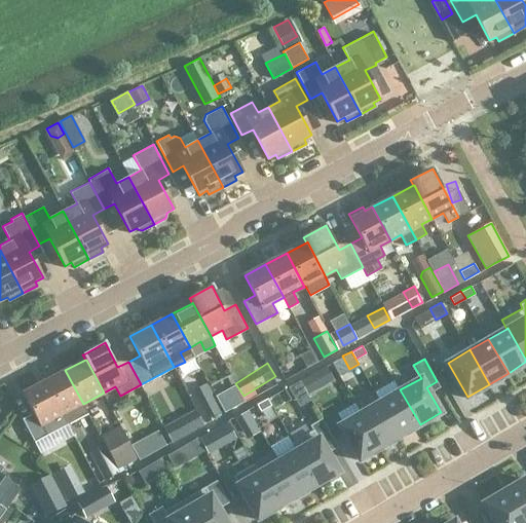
[(83,404),(65,370),(44,381),(63,415),(83,404)]
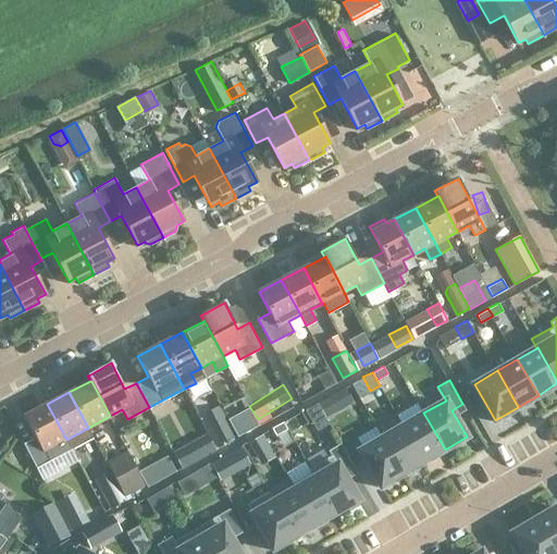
[(338,408),(332,395),(319,403),(326,416),(338,408)]
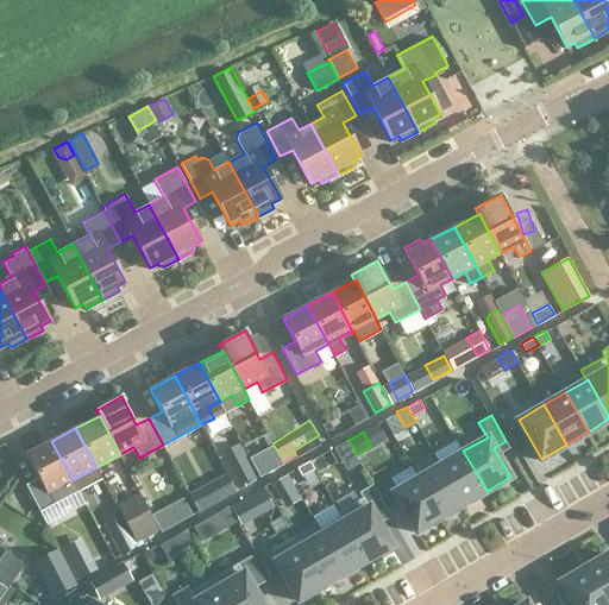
[(73,480),(51,441),(26,454),(39,477),(25,484),(39,511),(55,503),(54,502),(76,490),(71,480),(73,480)]
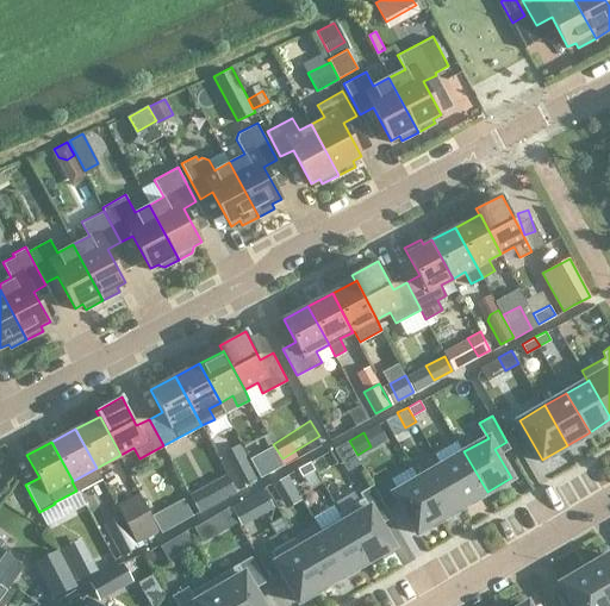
[(265,453),(275,470),(284,464),(274,448),(265,453)]
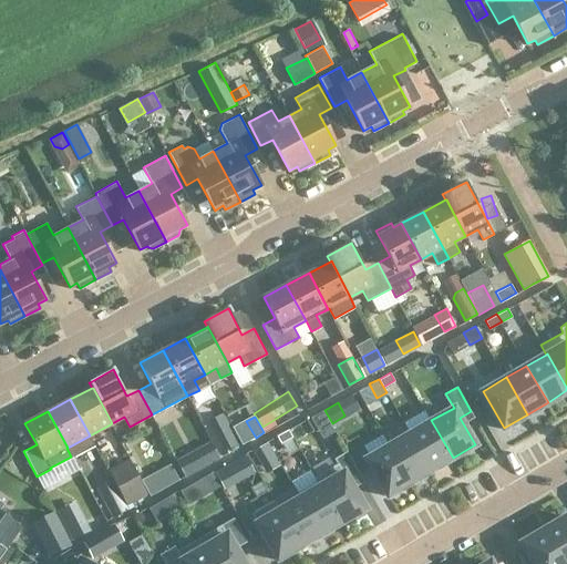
[(432,469),(453,458),(431,420),(411,432),(432,469)]
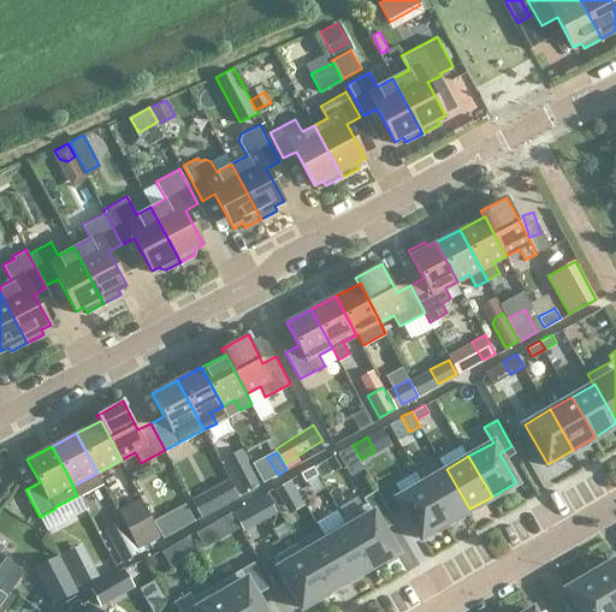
[(250,462),(236,469),(246,487),(260,480),(250,462)]
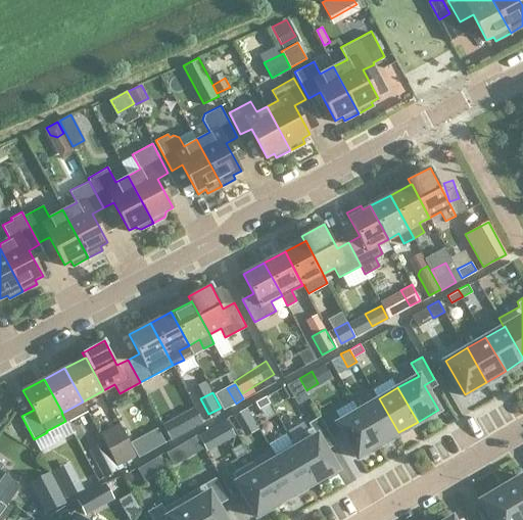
[(270,402),(266,395),(255,400),(259,408),(270,402)]
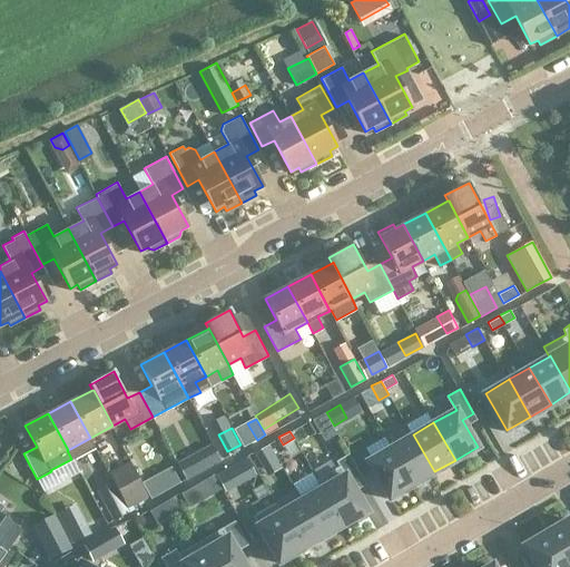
[(434,471),(413,434),(392,447),(413,484),(434,471)]
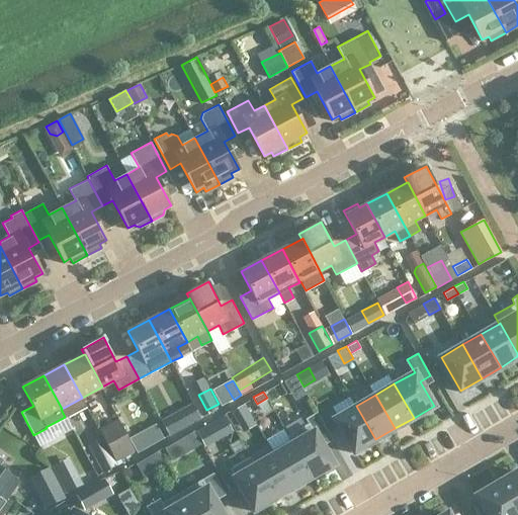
[(237,417),(248,411),(243,404),(233,410),(237,417)]
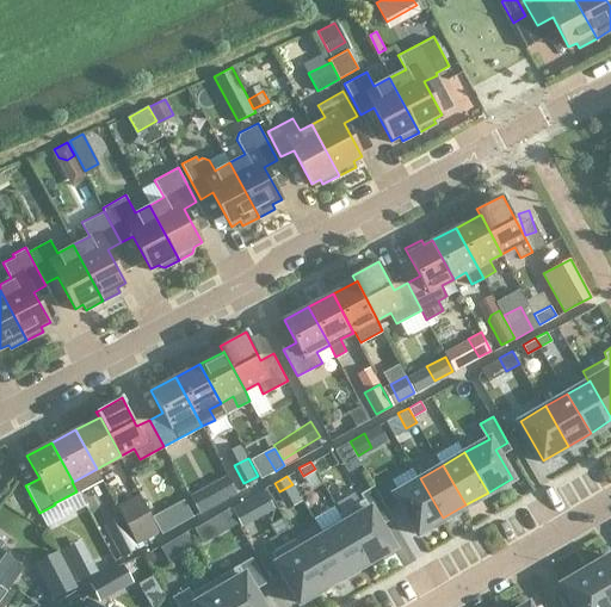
[(418,532),(443,518),(420,478),(395,493),(418,532)]
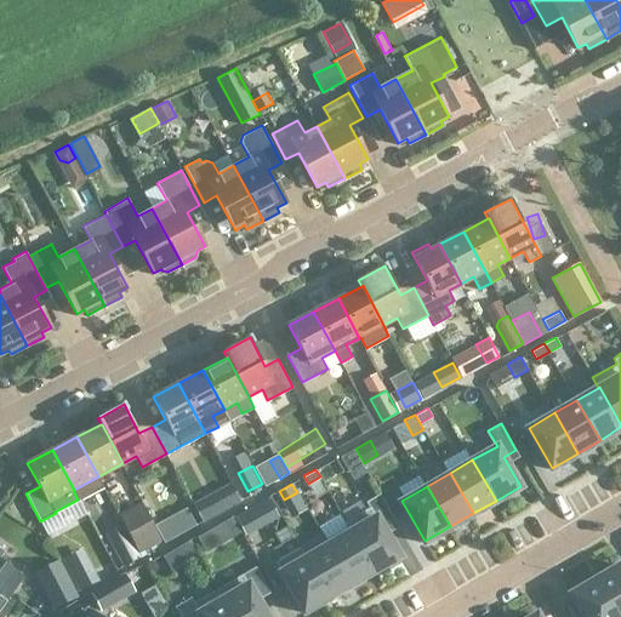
[(223,509),(214,491),(200,498),(193,503),(203,520),(210,516),(223,509)]
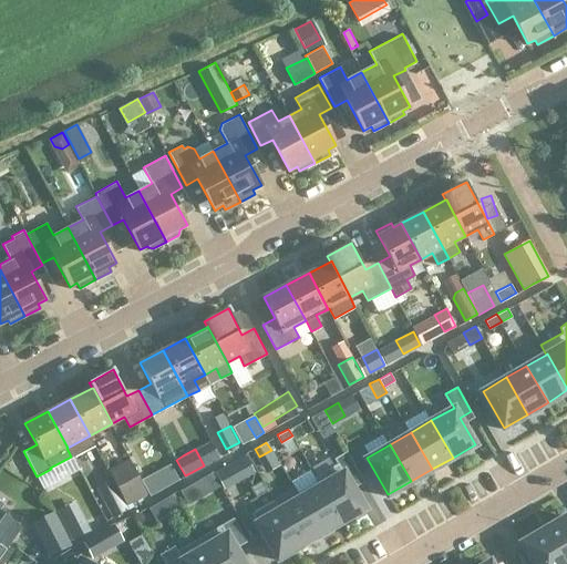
[(315,475),(317,480),(318,480),(342,521),(366,508),(349,480),(360,473),(347,450),(336,457),(338,462),(315,475)]
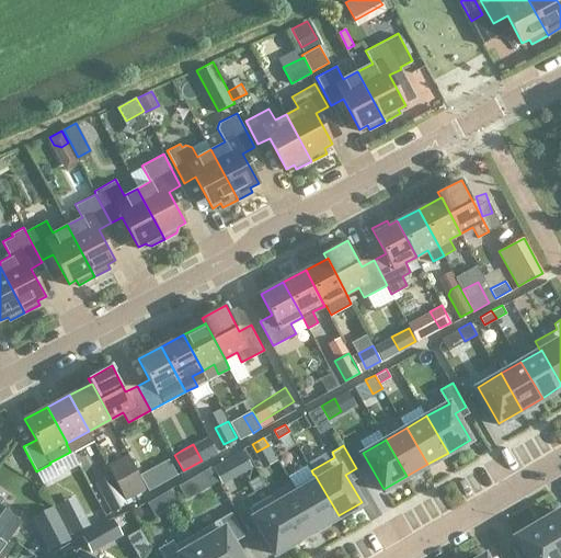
[(146,487),(129,454),(109,465),(116,481),(125,498),(140,490),(146,487)]
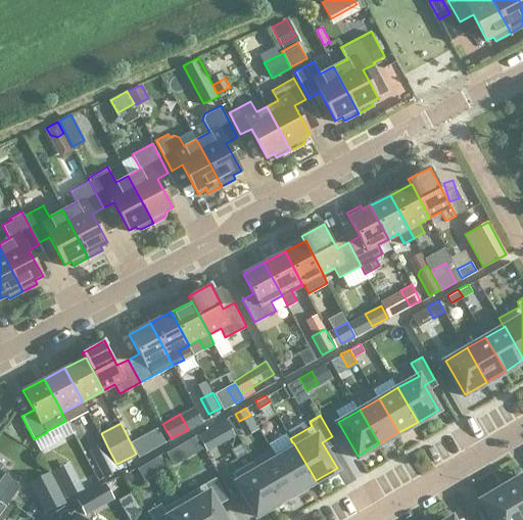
[(149,433),(156,446),(165,441),(158,428),(149,433)]
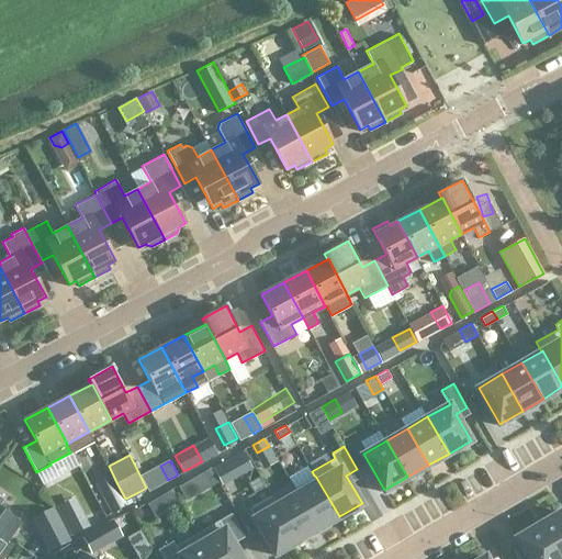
[(233,477),(224,460),(213,467),(221,482),(233,477)]
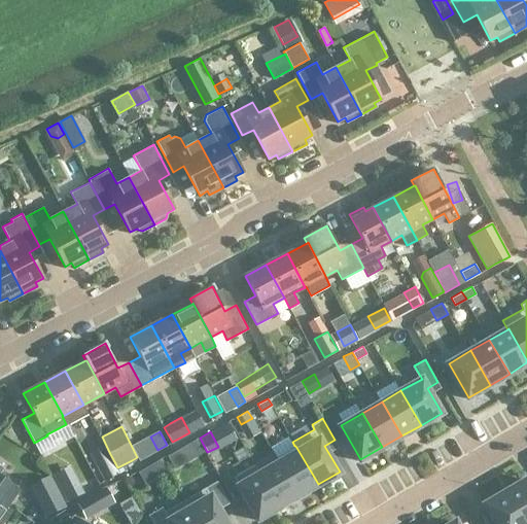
[(185,445),(192,457),(204,450),(197,439),(185,445)]
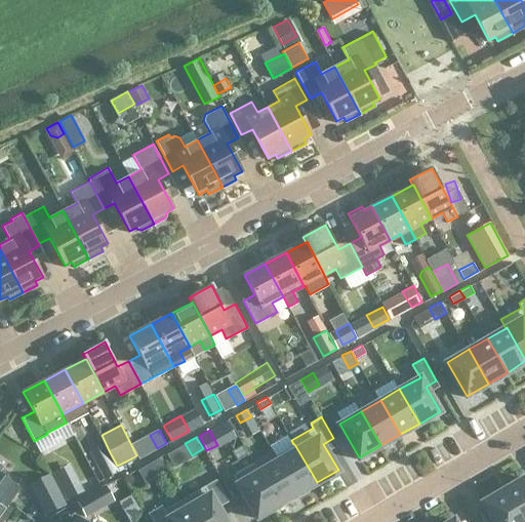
[(275,455),(277,459),(278,459),(297,493),(317,482),(294,444),(293,444),(275,455)]
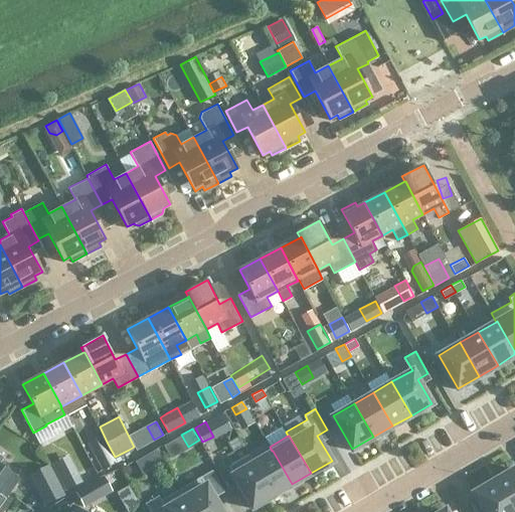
[(104,468),(116,461),(103,437),(91,444),(104,468)]
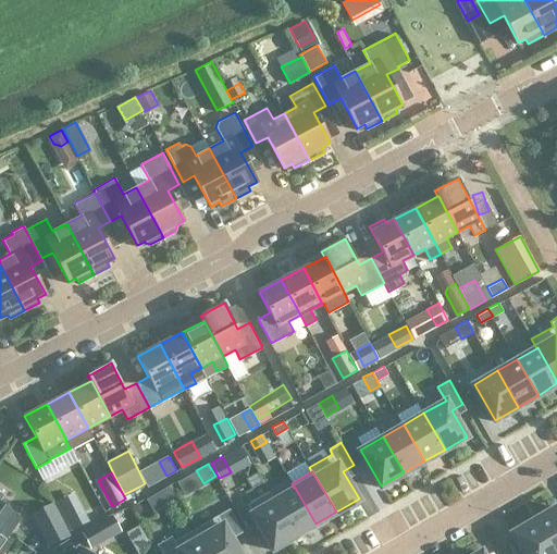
[(162,489),(169,501),(176,496),(170,484),(162,489)]
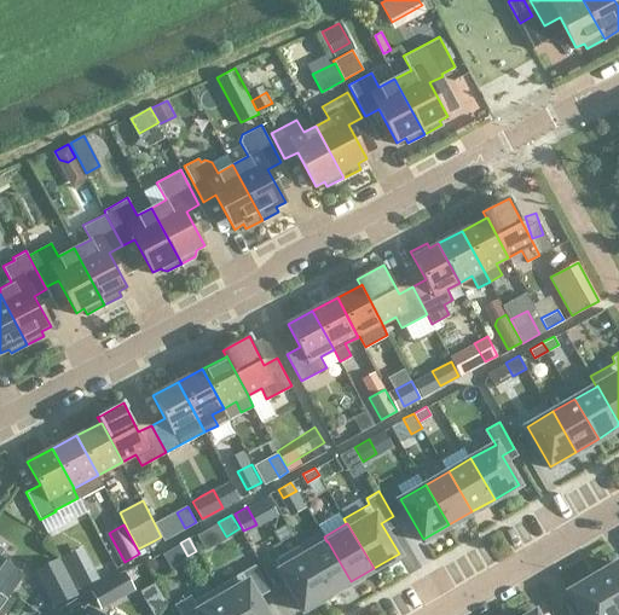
[(306,553),(305,555),(329,595),(351,581),(328,541),(327,541),(306,553)]
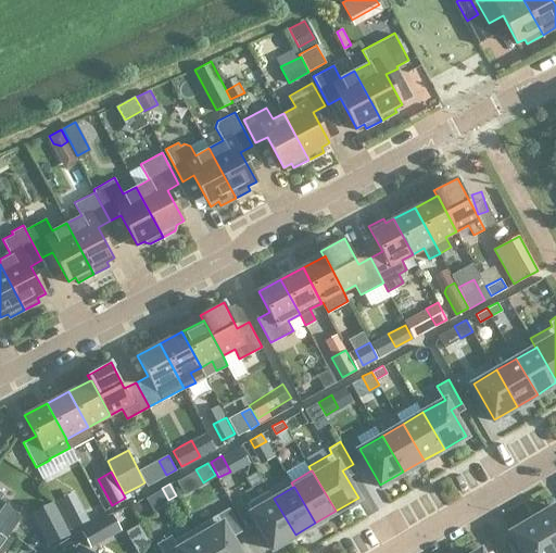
[(273,548),(295,535),(274,499),(275,498),(270,489),(247,502),(273,548)]
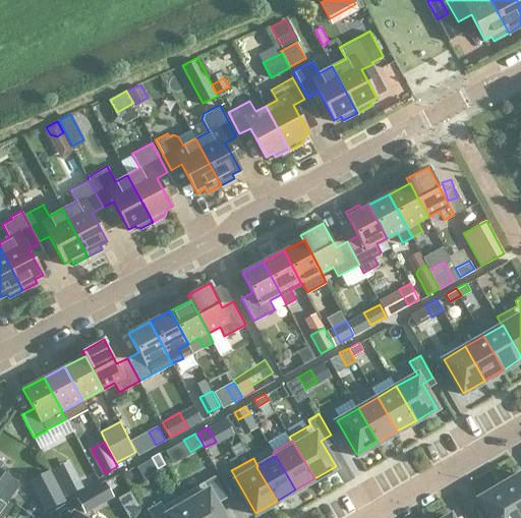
[(0,517),(1,517),(11,504),(6,502),(19,483),(0,469),(0,467),(4,462),(0,459),(0,517)]
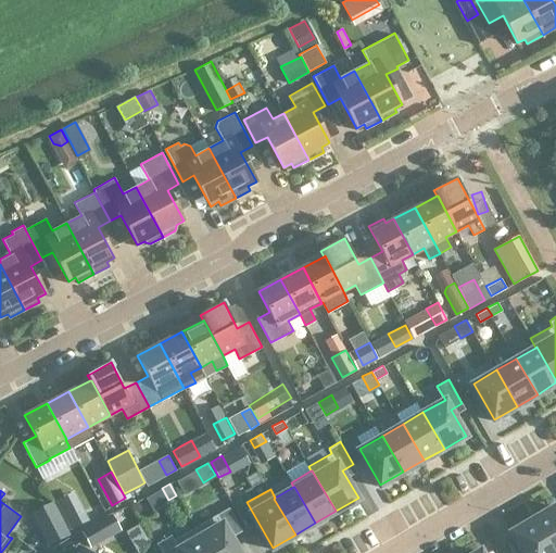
[(52,502),(33,512),(40,528),(49,544),(68,533),(61,517),(52,502)]
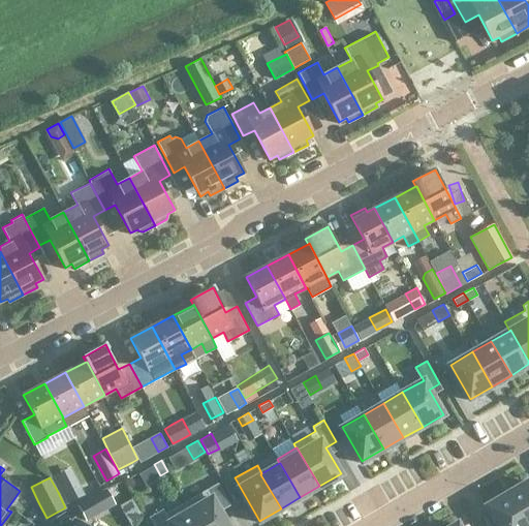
[(528,525),(528,480),(508,492),(528,525)]
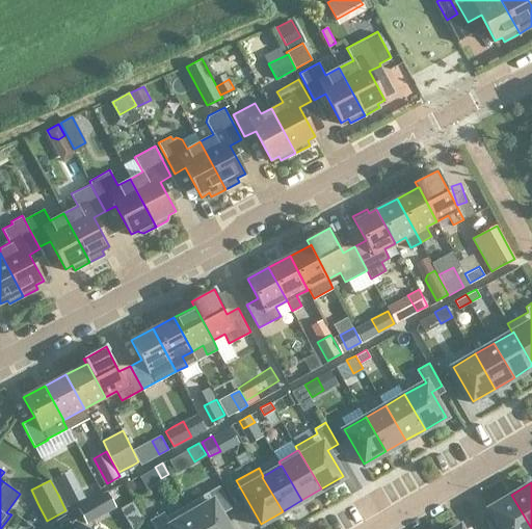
[(219,484),(187,503),(201,528),(230,528),(221,513),(232,507),(219,484)]
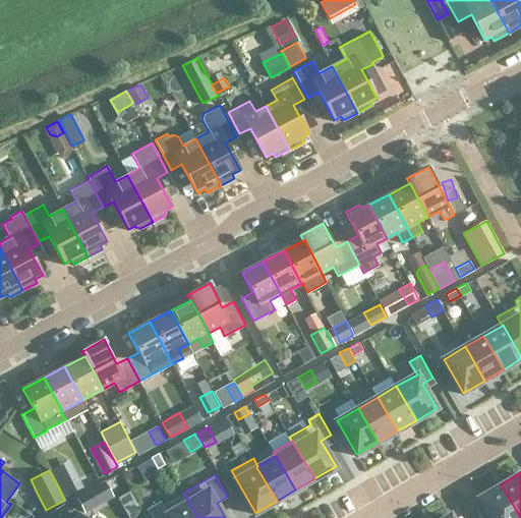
[(74,476),(62,482),(67,494),(80,486),(74,476)]
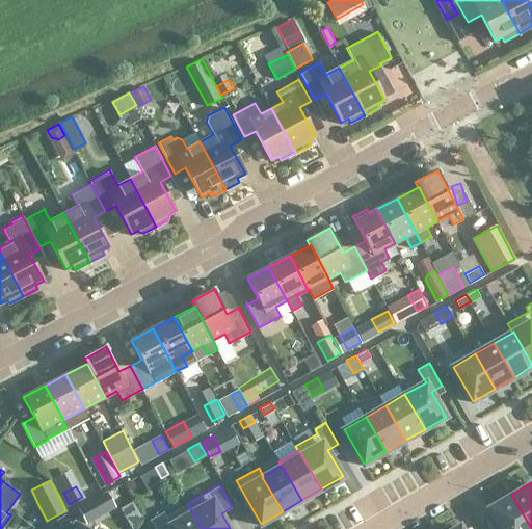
[(80,507),(87,522),(115,506),(107,493),(80,507)]
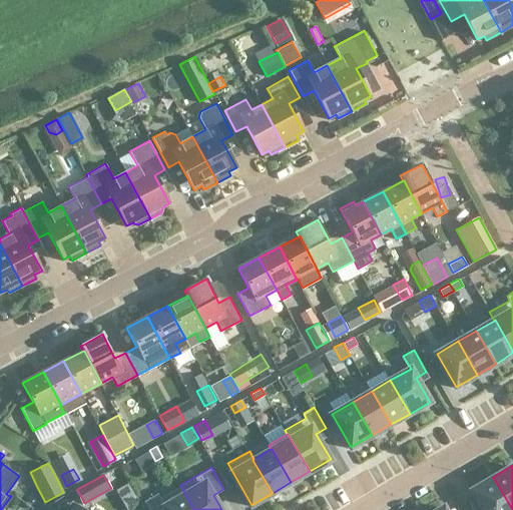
[(512,509),(493,477),(472,490),(484,509),(512,509)]
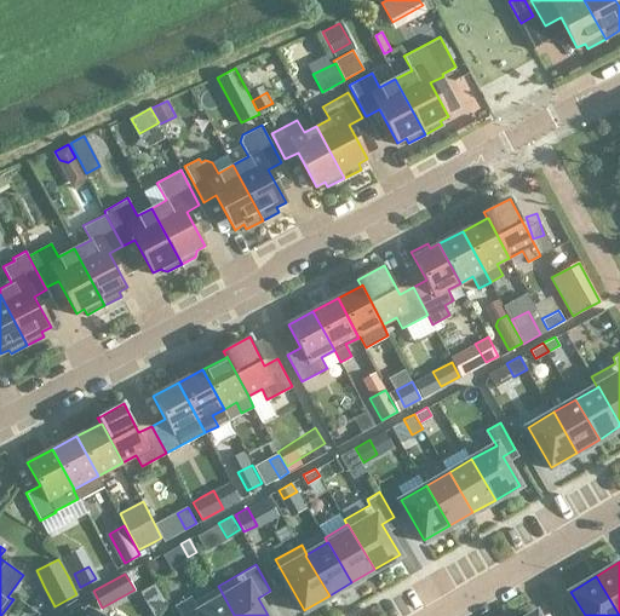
[(155,615),(166,602),(156,583),(142,592),(155,615)]
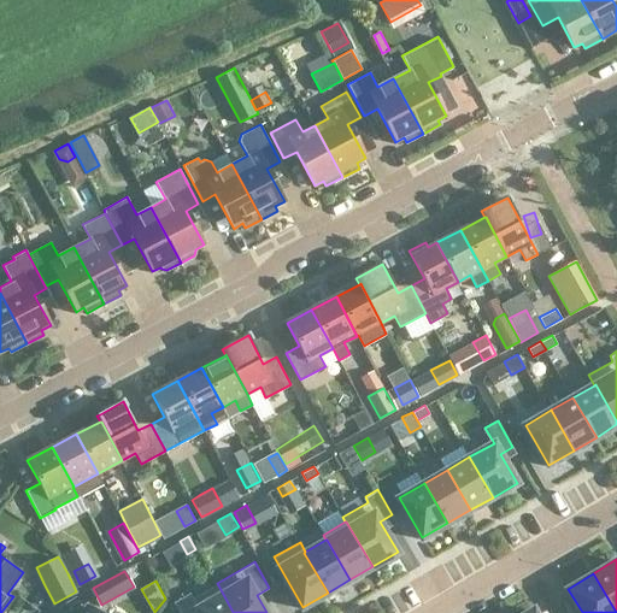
[(233,612),(217,583),(193,597),(191,591),(174,601),(180,612),(233,612)]
